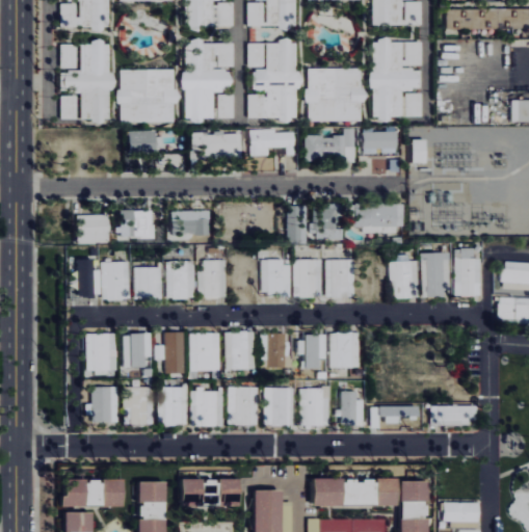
[(108,27),(108,0),(62,0),(62,2),(60,2),(60,26),(108,27)]
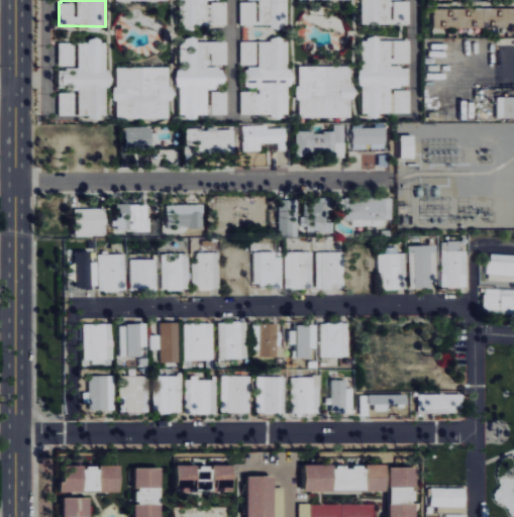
[(227,25),(227,2),(210,2),(209,0),(179,0),(179,28),(198,28),(198,25),(227,25)]
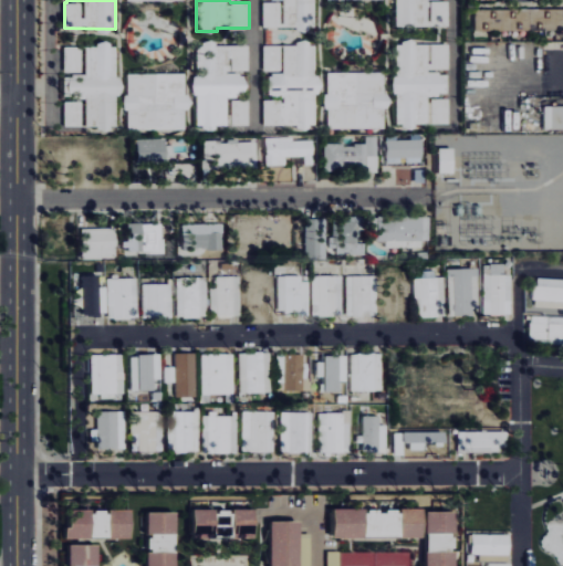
[(316,27),(316,0),(282,0),(282,2),(263,2),(263,27),(316,27)]
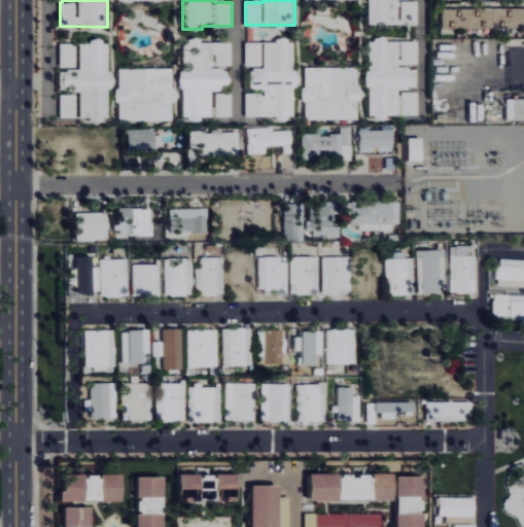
[(368,0),(369,28),(390,28),(390,23),(418,23),(418,0),(413,0),(368,0)]
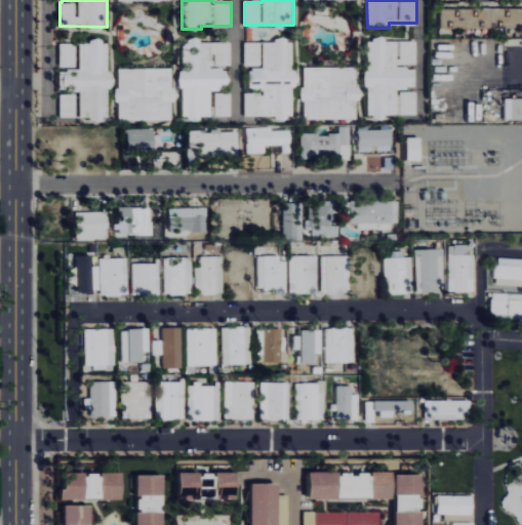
[(521,7),(440,8),(440,28),(521,27),(521,7)]
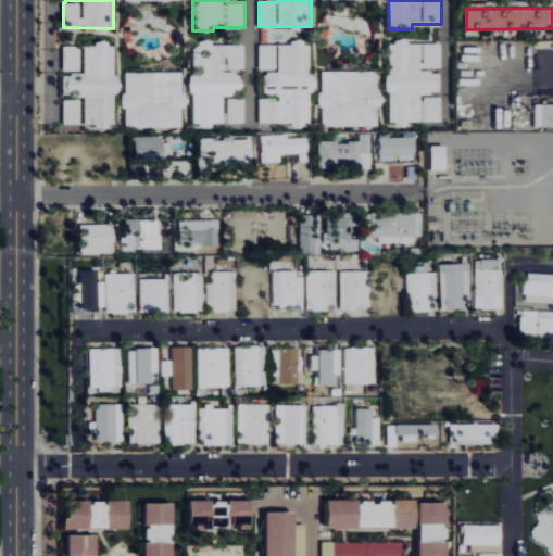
[(259,123),(292,123),(292,126),(310,125),(310,93),(314,93),(314,75),(308,75),(308,39),(292,39),(292,45),(278,45),(278,73),(264,73),(264,95),(279,95),(279,99),(259,99),(259,123)]
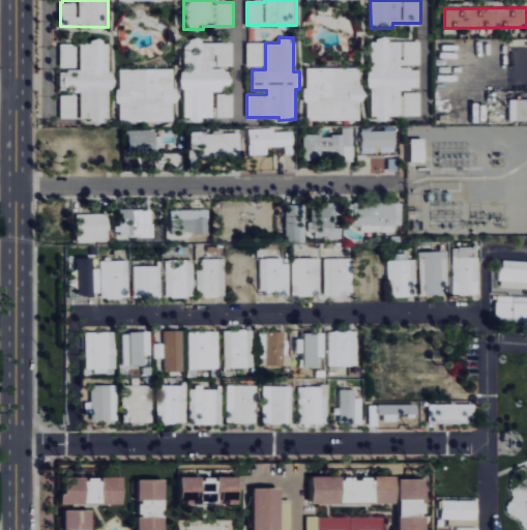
[(420,41),(388,42),(388,39),(371,39),(372,87),(373,118),(402,118),(401,89),(417,89),(416,66),(420,66),(420,41)]
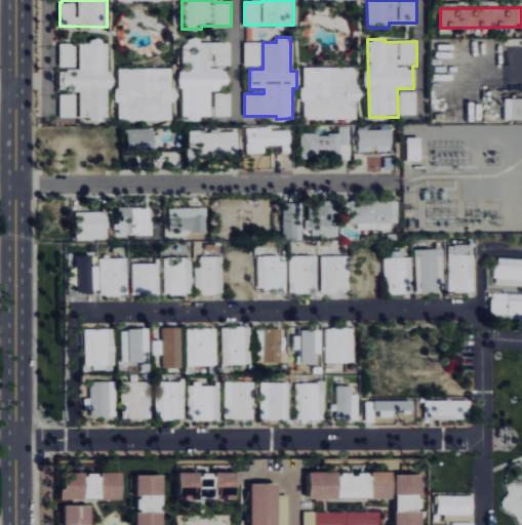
[(59,118),(90,116),(90,120),(110,119),(106,40),(90,41),(90,42),(58,44),(59,67),(78,66),(78,70),(59,71),(61,91),(78,90),(79,94),(58,94),(59,118)]
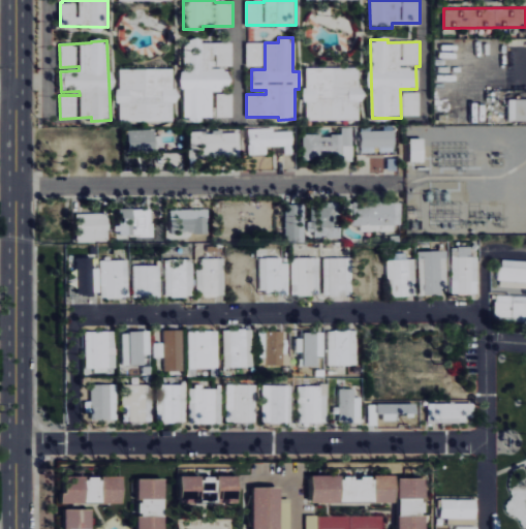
[(231,42),(203,42),(203,40),(185,40),(186,71),(183,71),(184,121),(204,120),(204,117),(213,116),(213,91),(230,90),(229,67),(233,67),(231,42)]
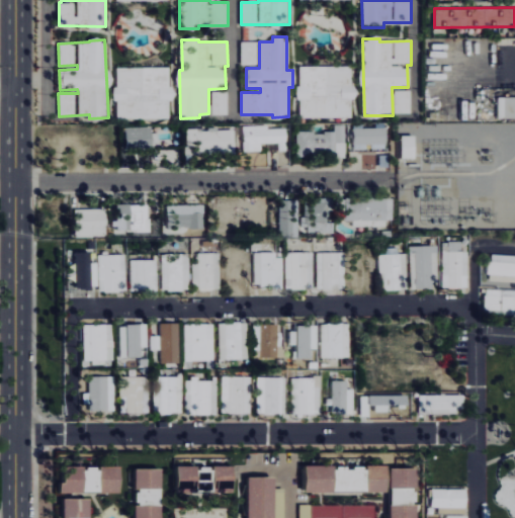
[(251,56),(257,56),(257,42),(241,41),(240,64),(251,65),(251,56)]
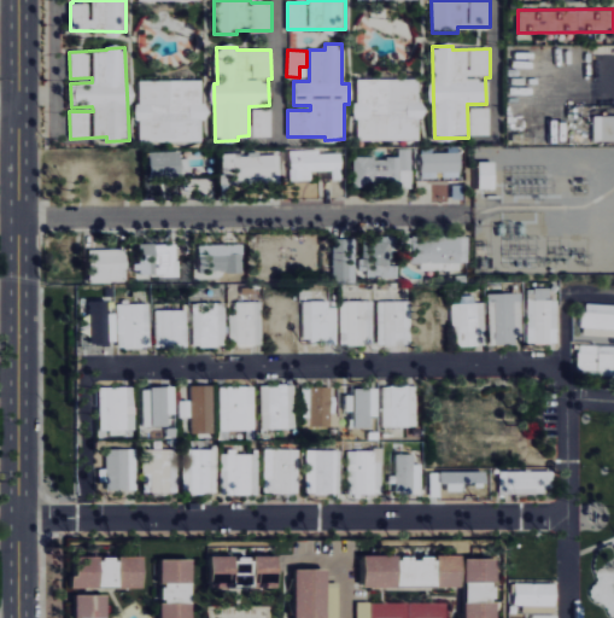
[(421,79),(356,80),(357,140),(422,140),(421,79)]
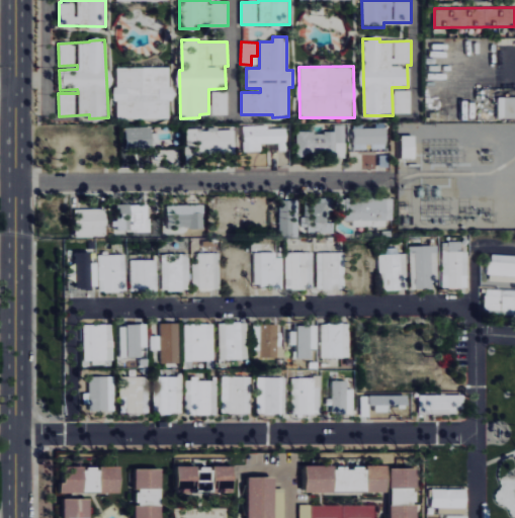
[(117,68),(117,119),(171,118),(171,68),(117,68)]
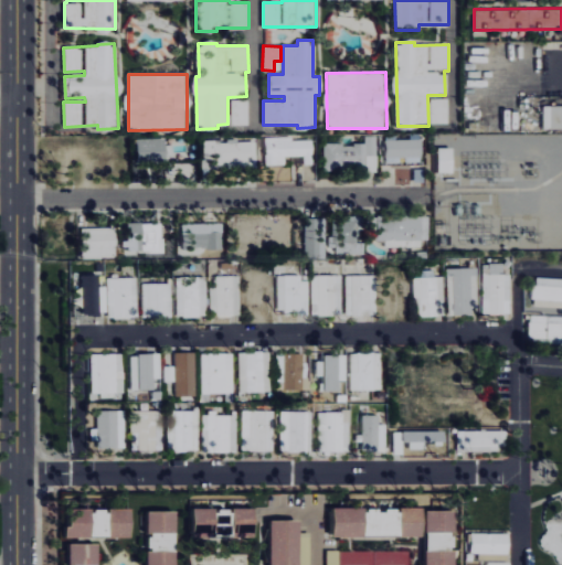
[(432,98),(432,124),(448,124),(448,99),(432,98)]
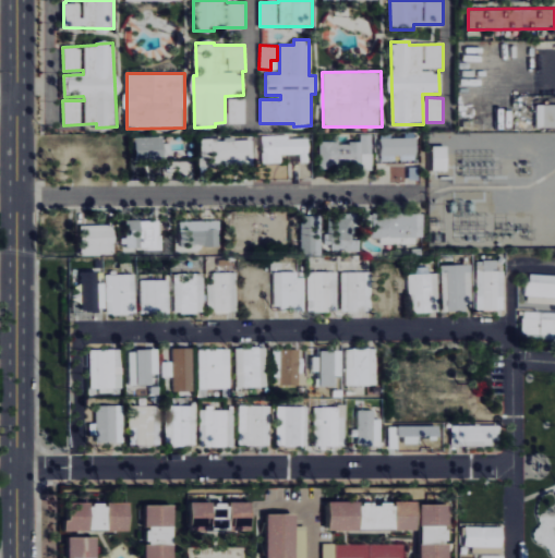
[(245,98),(229,99),(229,123),(245,123),(245,98)]
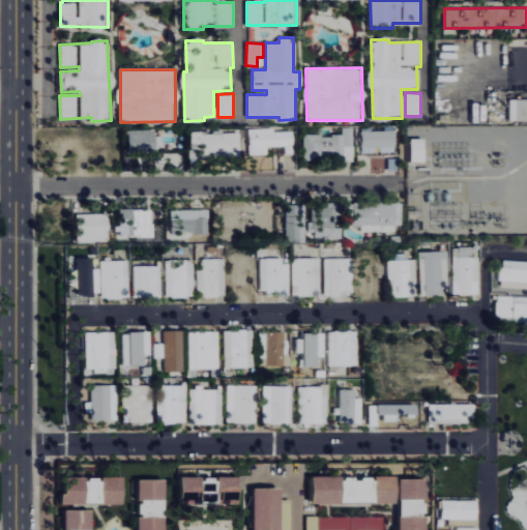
[(488,123),(488,100),(477,100),(477,123),(488,123)]
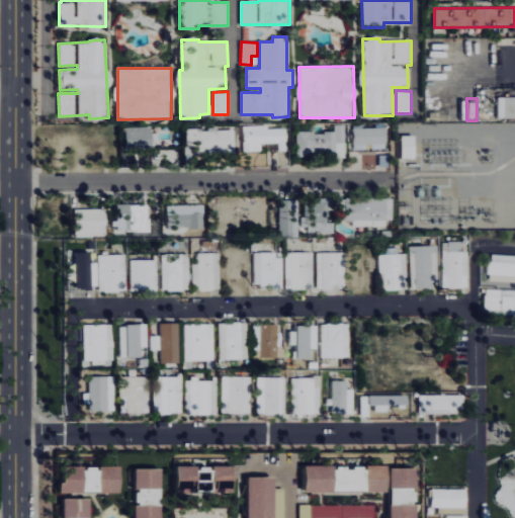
[(498,99),(498,118),(514,117),(514,99),(498,99)]
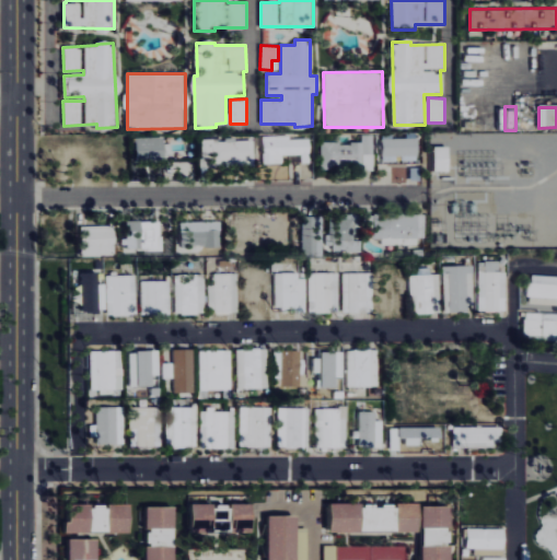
[(407,138),(381,139),(382,156),(417,155),(416,133),(407,133),(407,138)]
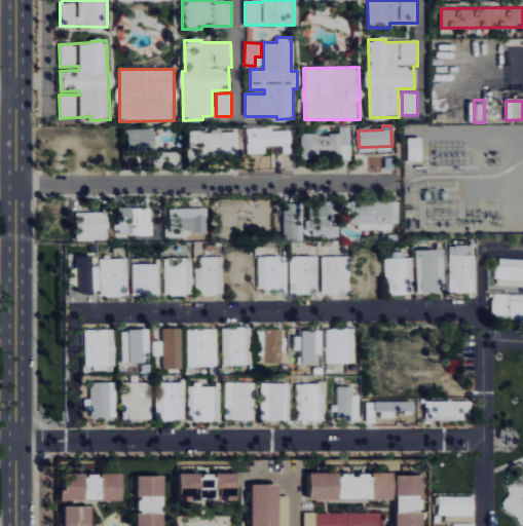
[(303,135),(303,157),(351,157),(351,126),(340,126),(340,134),(303,135)]
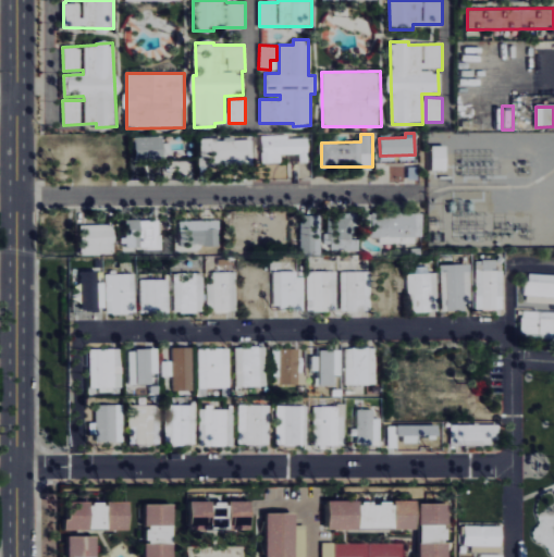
[(162,160),(163,137),(135,136),(135,159),(162,160)]
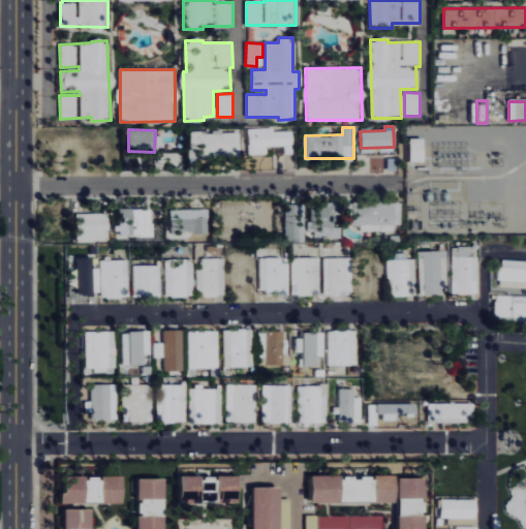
[(267,154),(267,147),(285,146),(285,154),(292,154),(292,129),(248,130),(248,155),(267,154)]
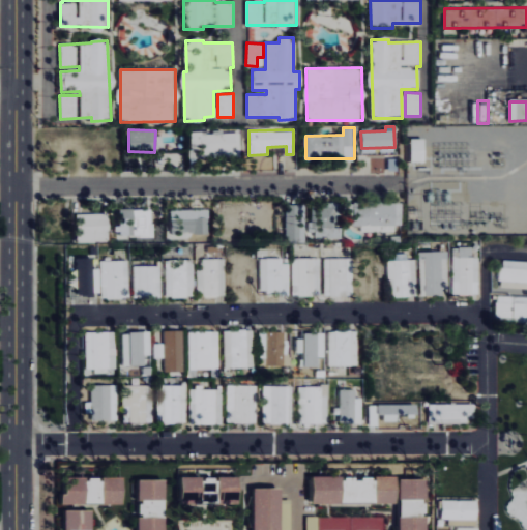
[(241,157),(240,131),(191,133),(191,158),(241,157)]
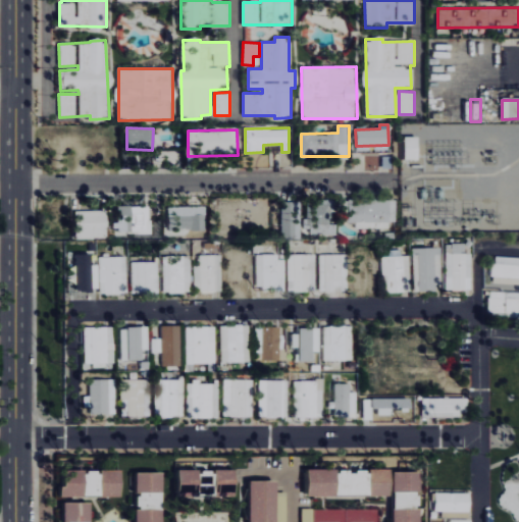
[(416,159),(416,136),(403,137),(403,160),(416,159)]
